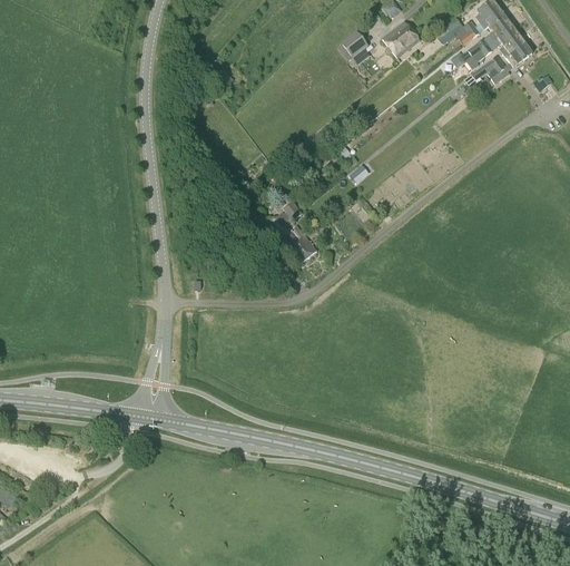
[(400,9),(394,0),(392,0),(383,6),(390,16),(400,9)]
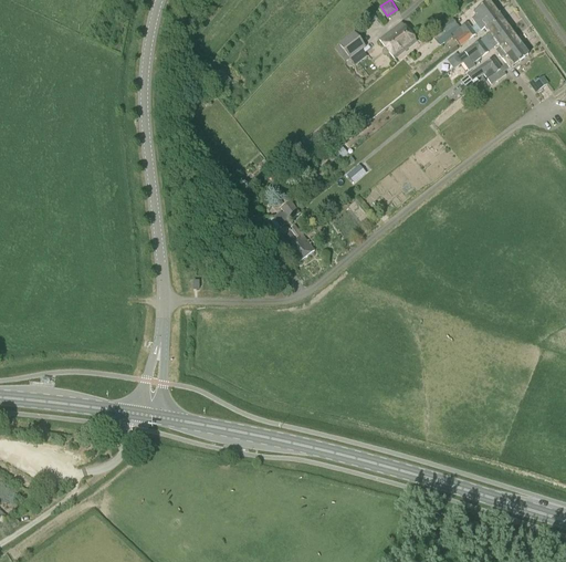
[(475,13),(472,16),(472,17),(475,21),(477,21),(495,7),(490,0),(485,0),(473,10),(475,13)]
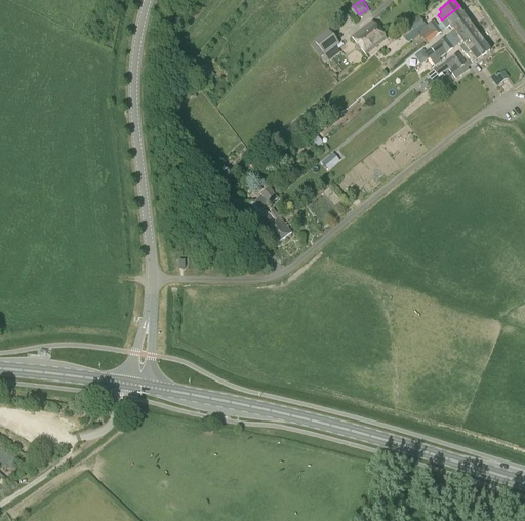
[(459,6),(442,19),(442,21),(446,26),(449,23),(451,26),(466,14),(460,7),(459,6)]
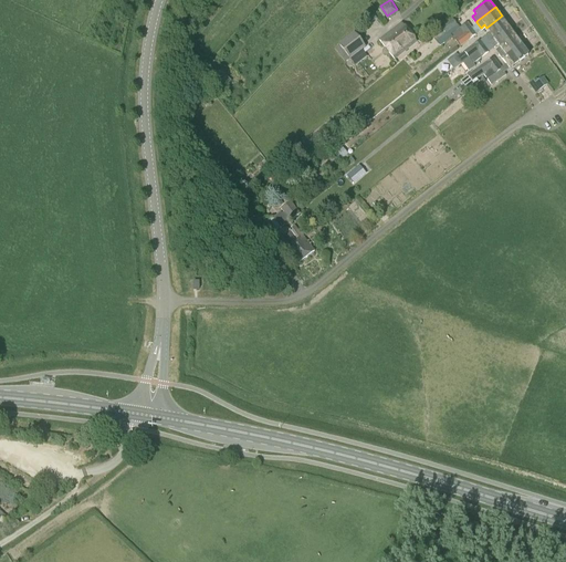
[(442,25),(432,33),(440,42),(452,33),(456,38),(472,25),(471,24),(467,19),(460,24),(452,16),(440,24),(442,25)]
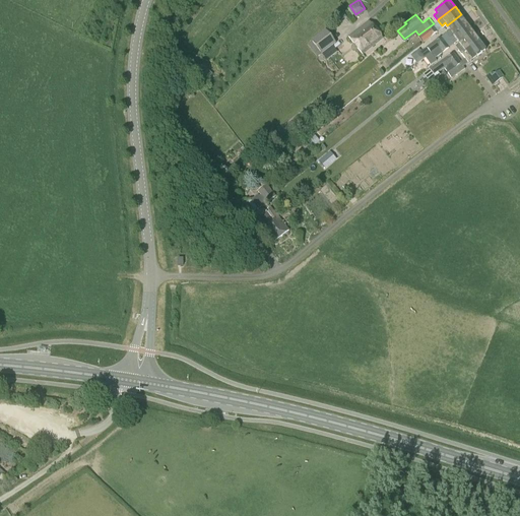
[(449,27),(446,30),(450,36),(467,22),(461,15),(461,14),(447,25),(448,26),(449,27)]
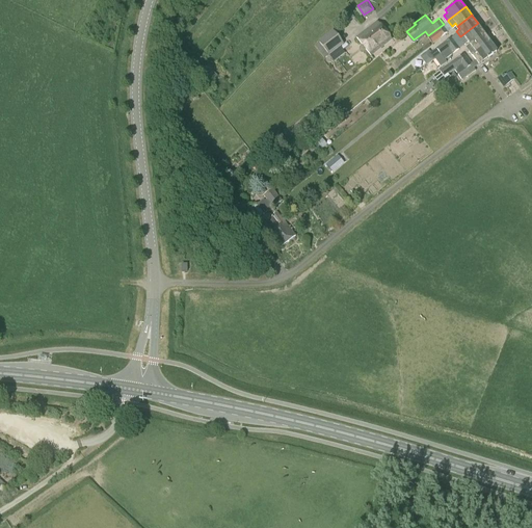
[(371,52),(391,36),(377,20),(357,35),(371,52)]
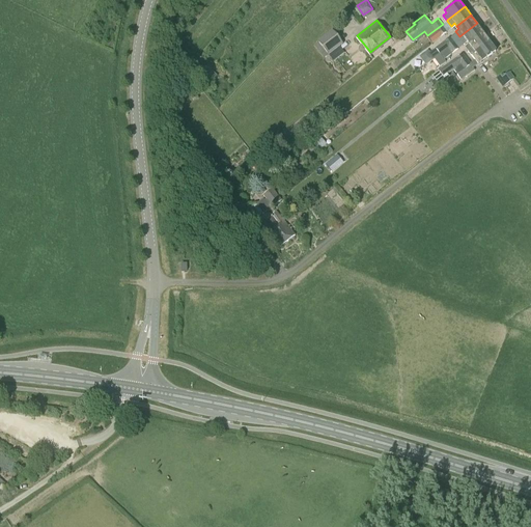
[(477,23),(459,36),(459,37),(463,42),(467,39),(469,43),(483,31),(477,24),(477,23)]
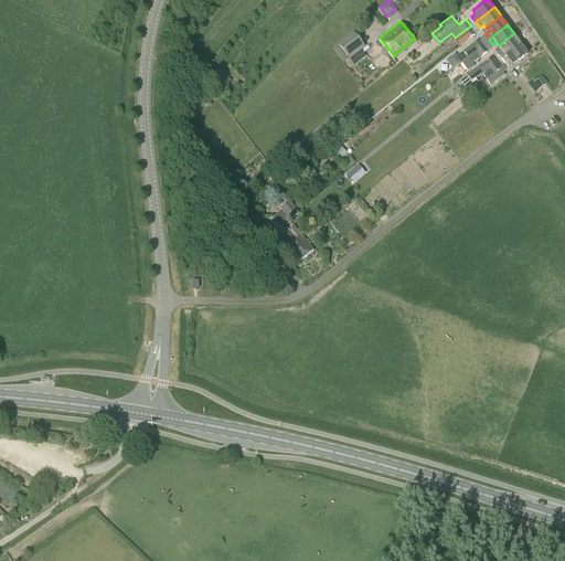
[(455,38),(459,43),(475,31),(471,25),(455,38)]
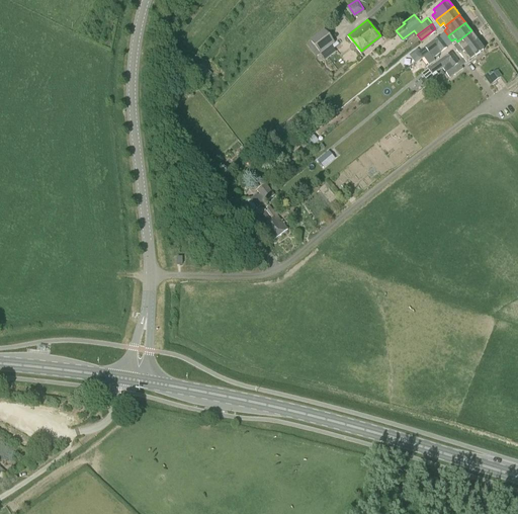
[(320,51),(335,39),(324,26),(310,37),(310,38),(307,41),(316,54),(320,51)]
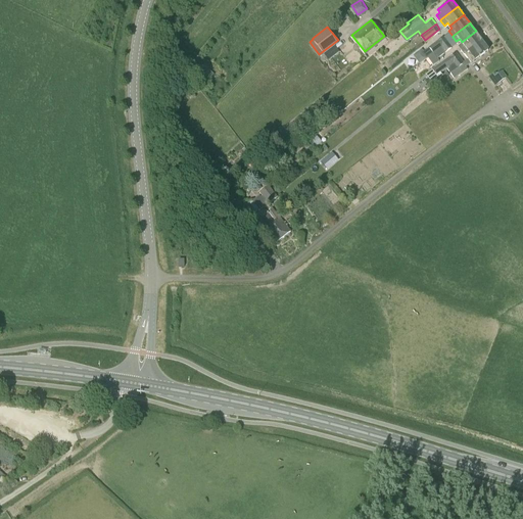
[(464,45),(461,47),(465,52),(482,39),(476,32),(476,31),(462,42),(463,42),(464,45)]
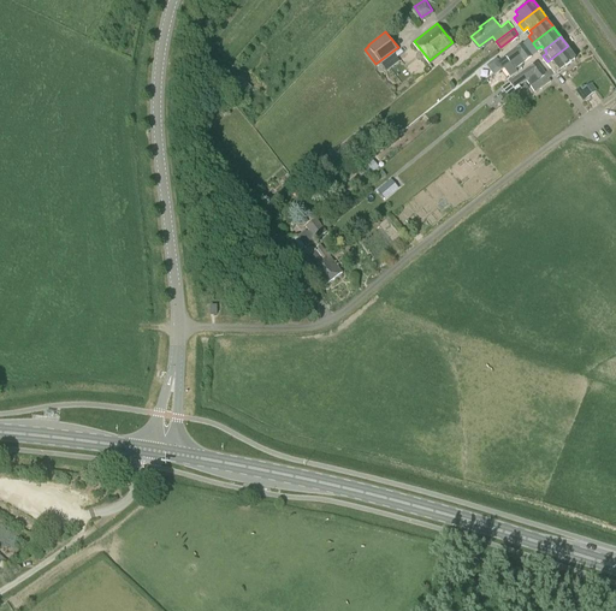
[(510,60),(527,47),(522,40),(521,41),(498,58),(496,55),(486,61),(493,72),(503,65),(510,60)]
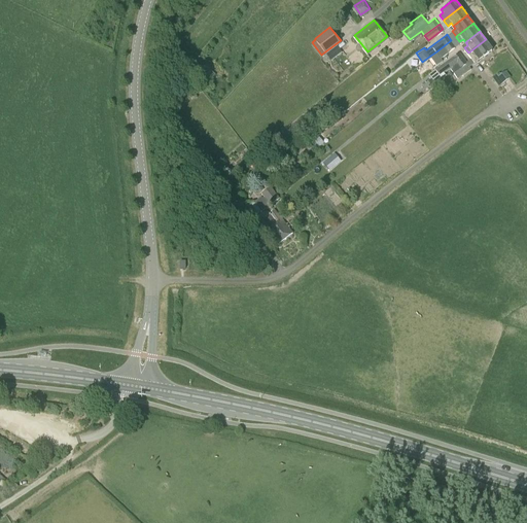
[(486,39),(468,53),(468,54),(471,57),(475,61),(492,47),(486,40),(486,39)]
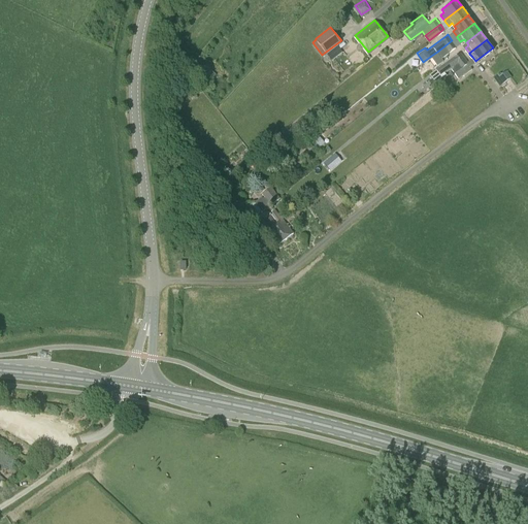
[(452,40),(437,52),(440,56),(456,45),(452,40)]
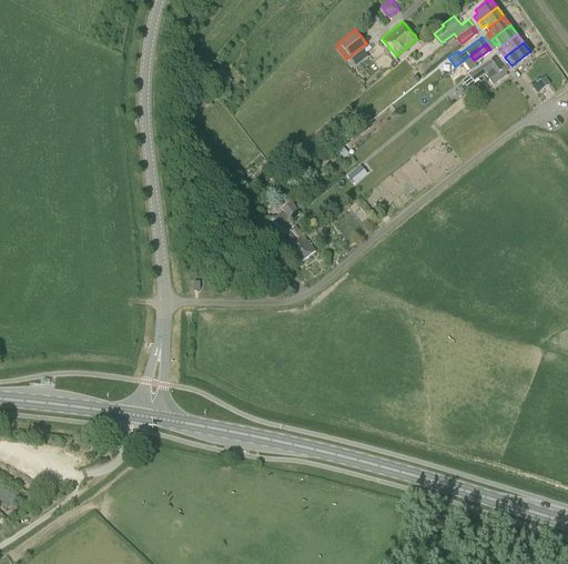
[(495,56),(470,73),(477,82),(482,79),(479,77),(485,72),(499,61),(495,56)]
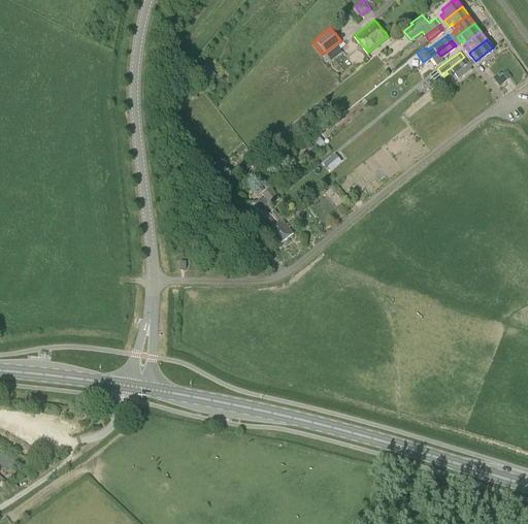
[(464,57),(451,67),(459,76),(471,67),(464,57)]
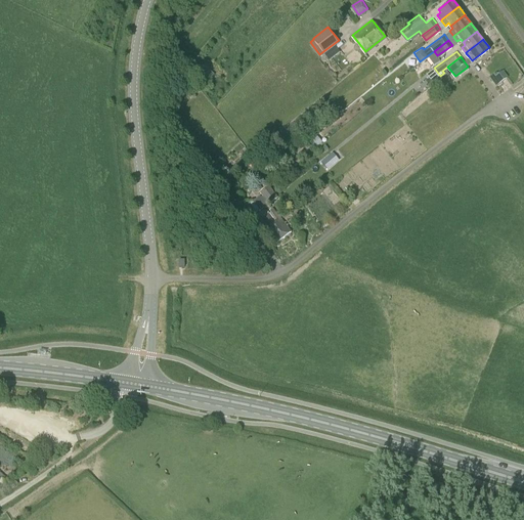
[(507,76),(501,70),(492,77),(491,75),(490,75),(496,84),(507,76)]
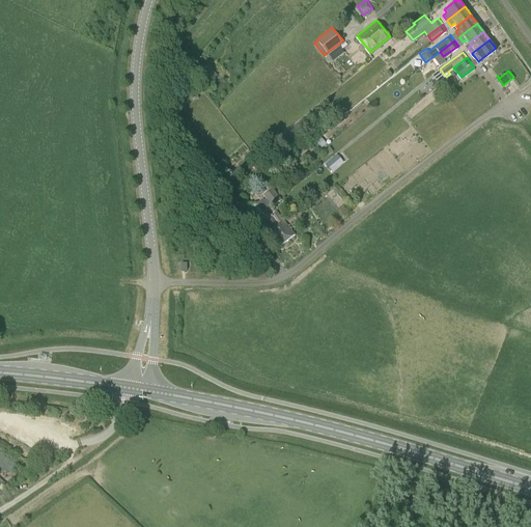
[(242,151),(246,157),(252,153),(248,147),(242,151)]
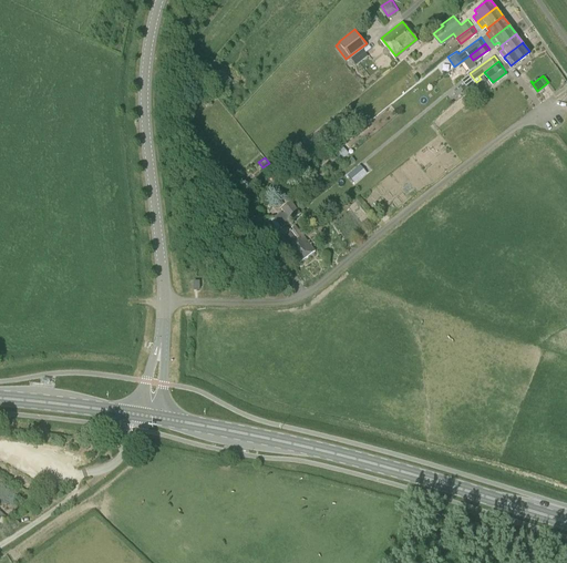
[(348,172),(353,180),(360,174),(354,166),(348,172)]
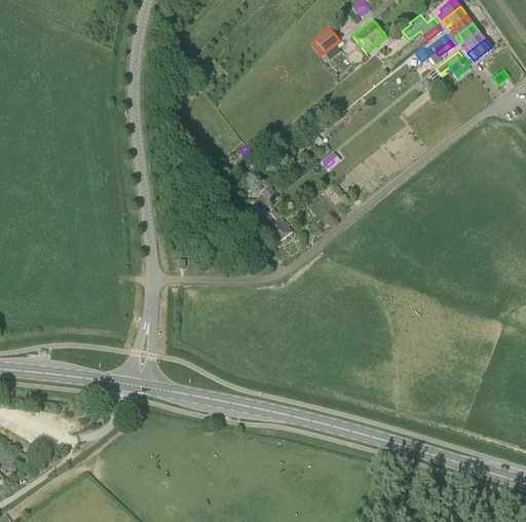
[(278,195),(269,183),(268,184),(265,178),(252,188),(256,194),(260,191),(263,194),(262,194),(263,195),(262,196),(260,194),(251,201),(257,211),(269,201),(269,202),(278,195)]
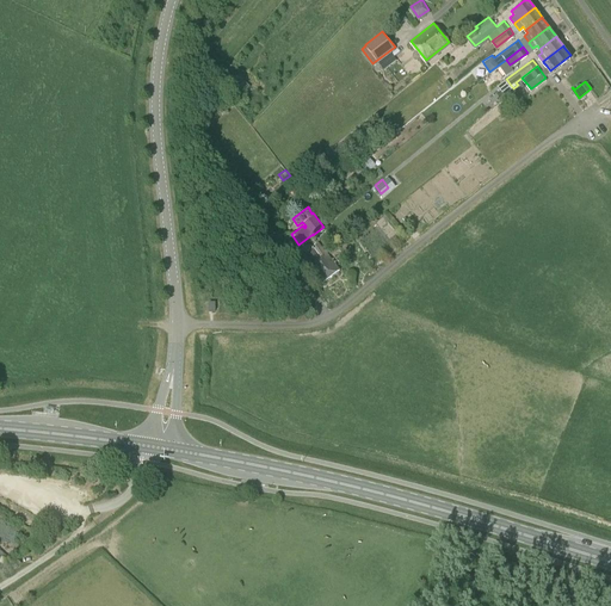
[(263,234),(269,241),(277,234),(269,222),(266,224),(259,229),(263,234)]
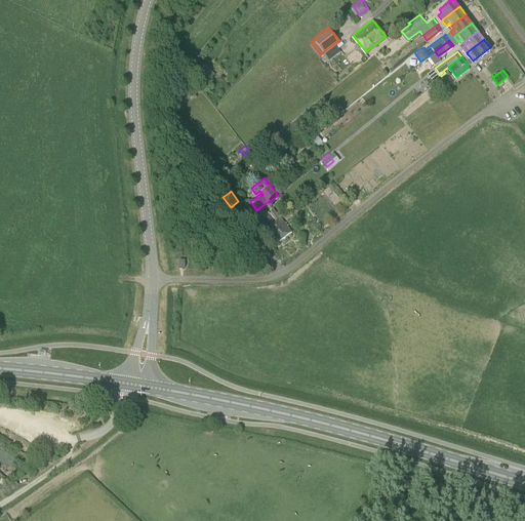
[(277,241),(291,230),(274,206),(263,215),(260,212),(254,217),(260,226),(265,224),(267,227),(266,227),(277,241)]
